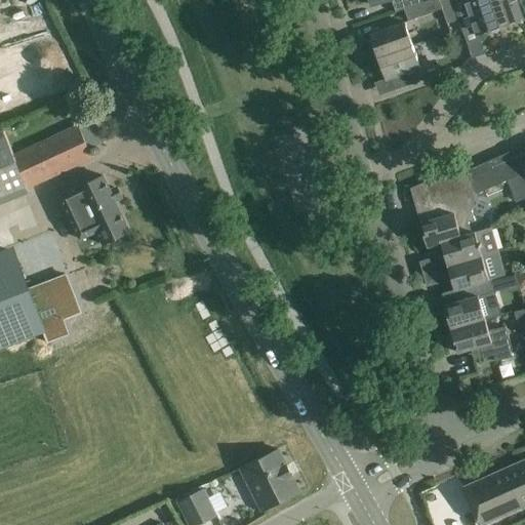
[(369,0),(371,5),(390,0),(391,0),(396,12),(404,9),(422,2),(421,0),(369,0)]
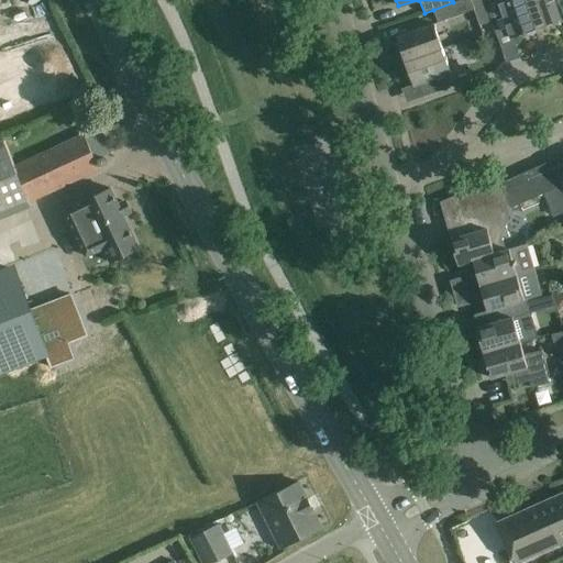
[(460,0),(453,2),(433,10),(438,22),(474,10),(470,0),(460,0)]
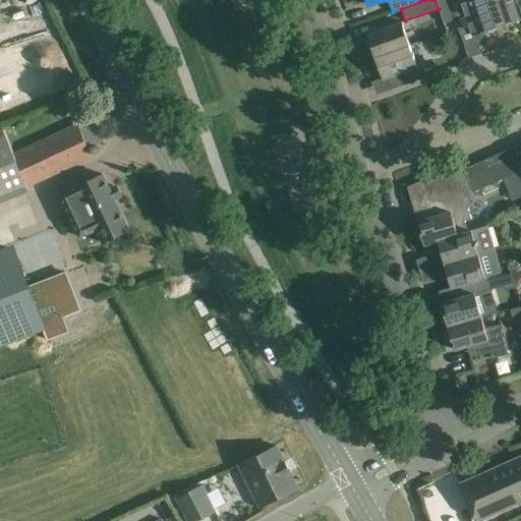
[(455,19),(448,0),(435,0),(439,9),(444,23),(455,19)]
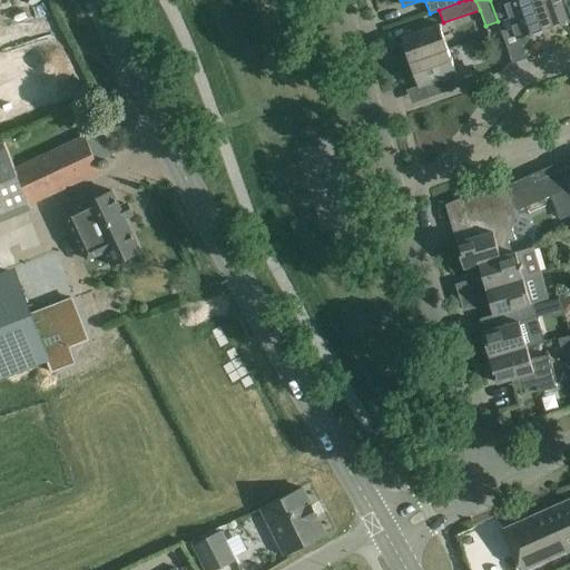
[(502,32),(513,29),(518,38),(542,30),(531,0),(490,0),(498,21),(502,32)]
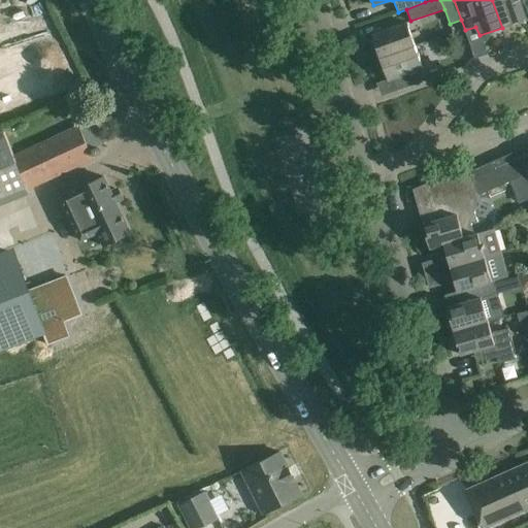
[(492,0),(502,28),(525,20),(518,0),(492,0)]
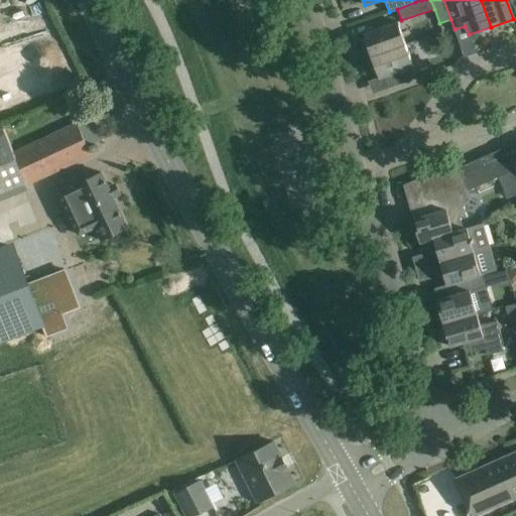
[(371,56),(405,44),(396,22),(363,34),(371,56)]
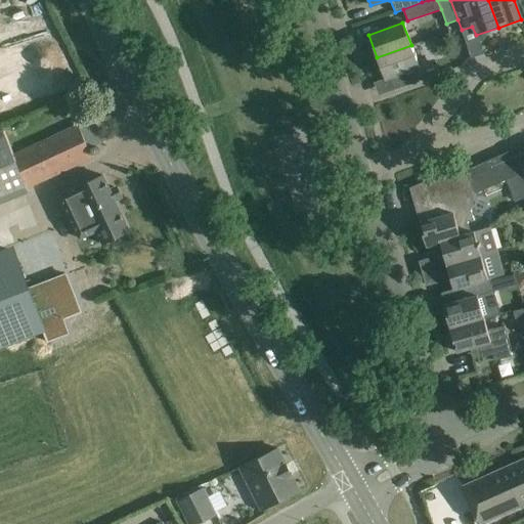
[(411,45),(377,57),(385,81),(420,69),(412,49),(411,45)]
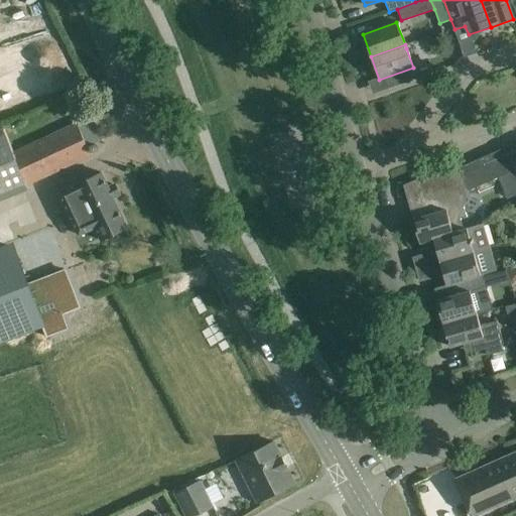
[(0,200),(26,190),(24,186),(90,155),(75,122),(11,152),(2,130),(0,130),(0,200)]
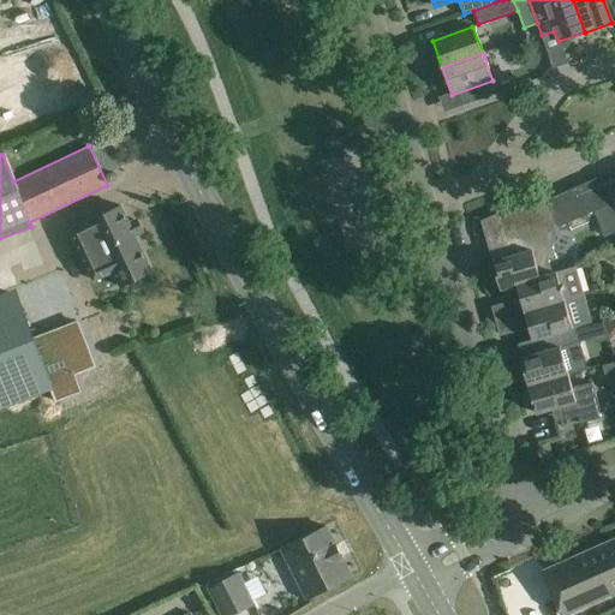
[(586,183),(598,209),(611,203),(599,177),(586,183)]
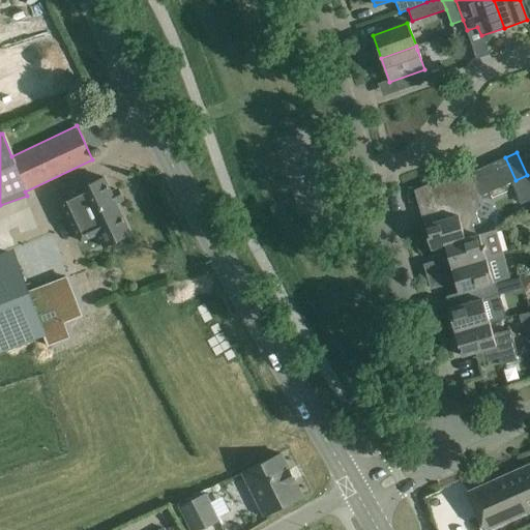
[(505,157),(494,163),(504,185),(510,182),(516,180),(505,157)]
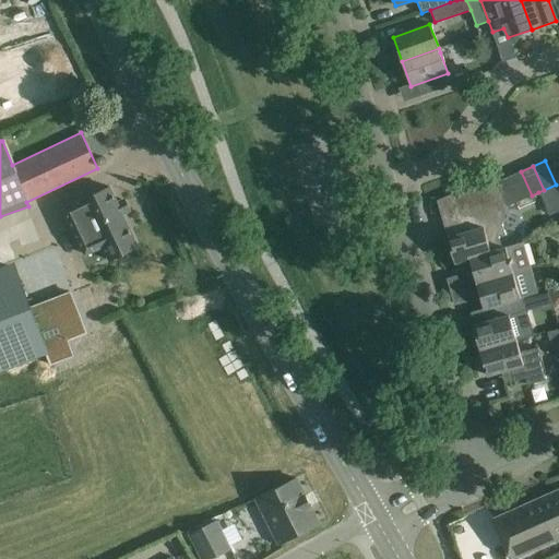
[(532,195),(521,171),(509,176),(520,200),(532,195)]
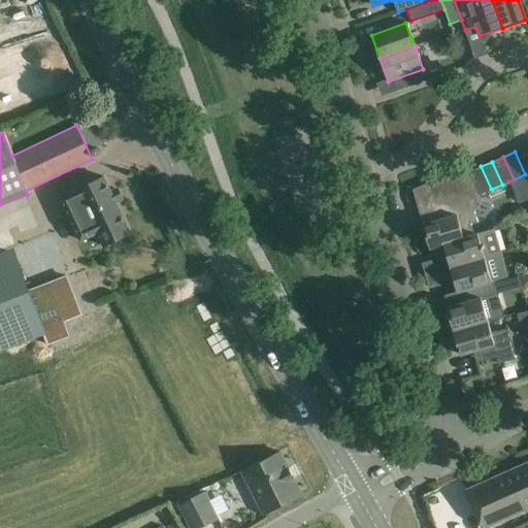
[(477,222),(474,210),(479,195),(469,172),(466,166),(433,180),(440,205),(444,218),(423,225),(424,228),(419,229),(422,243),(427,242),(429,248),(443,243),(474,234),(471,224),(477,222)]
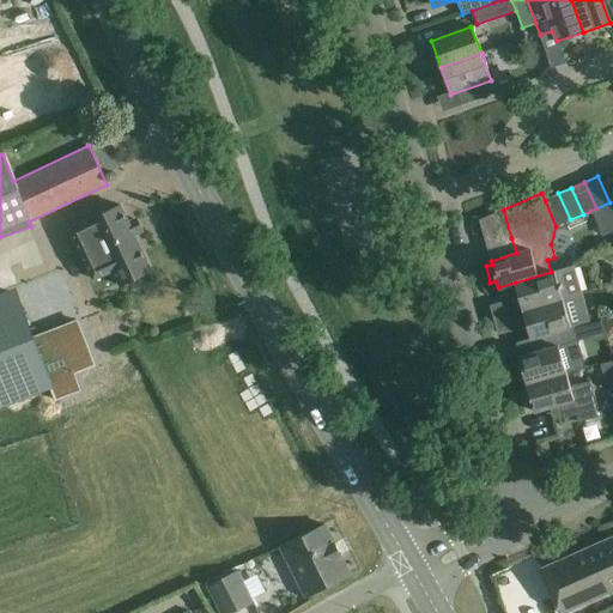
[(570,219),(558,193),(545,200),(556,226),(570,219)]
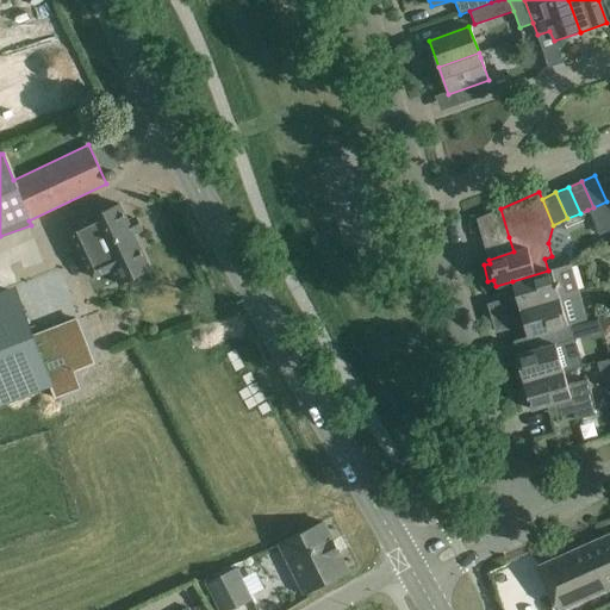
[(607,201),(593,207),(587,210),(596,229),(609,222),(609,207),(607,201)]
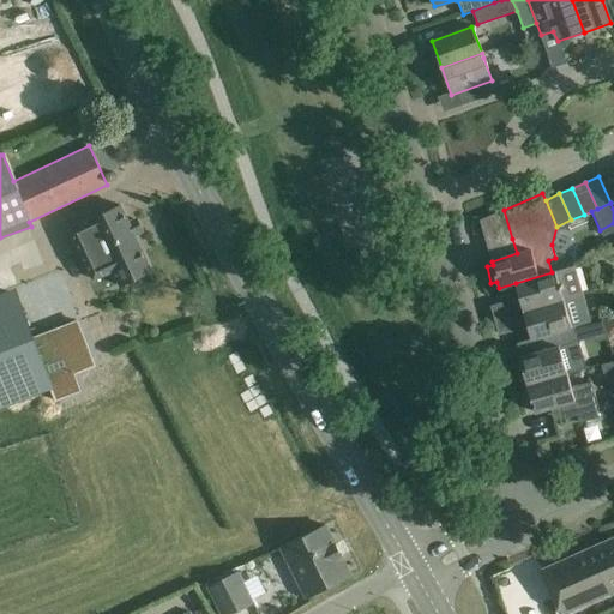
[(121,205),(70,229),(94,280),(113,271),(120,287),(152,272),(121,205)]
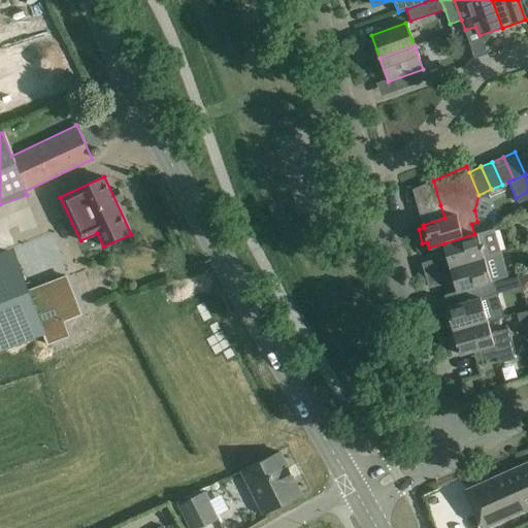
[(413,190),(423,225),(444,218),(440,205),(433,180),(413,190)]
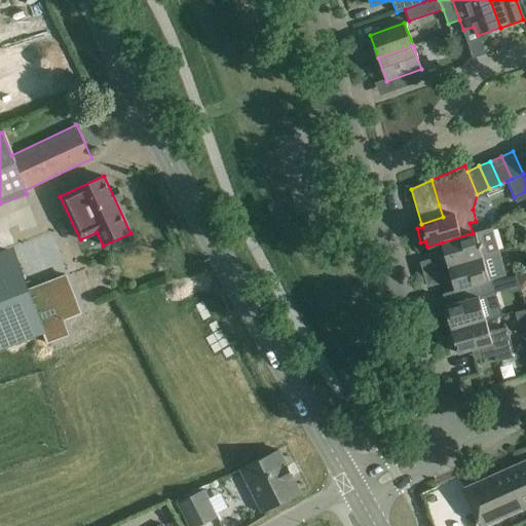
[(479,231),(476,233),(473,233),(442,242),(427,247),(427,248),(442,243),(448,266),(499,252),(492,228),(479,231)]
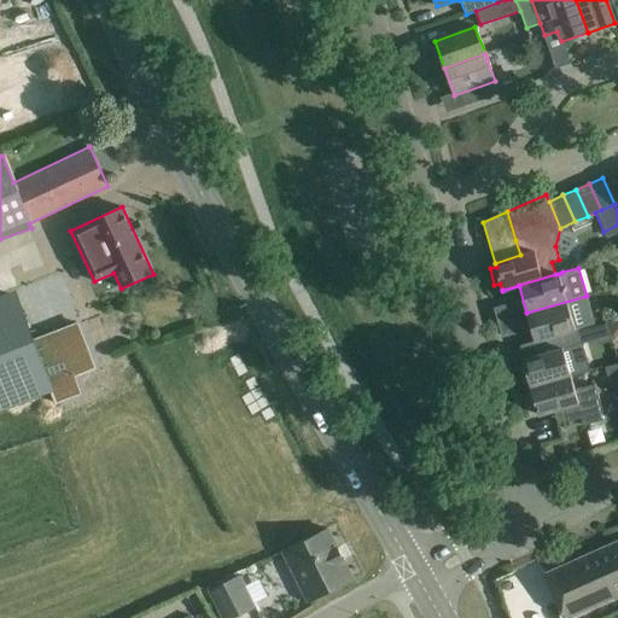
[(16,296),(0,302),(0,406),(50,386),(33,342),(16,296)]
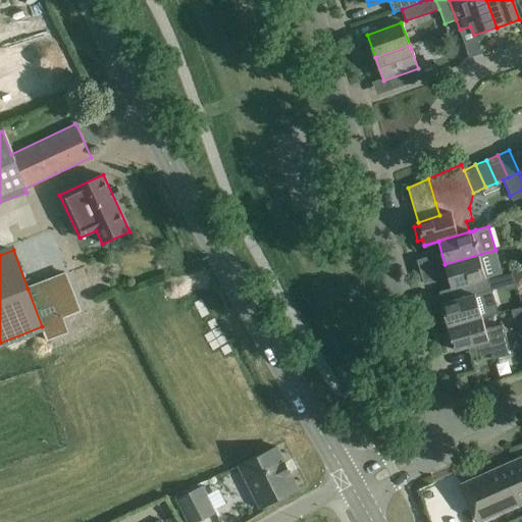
[(496,250),(445,264),(452,288),(488,276),(503,274),(496,250)]
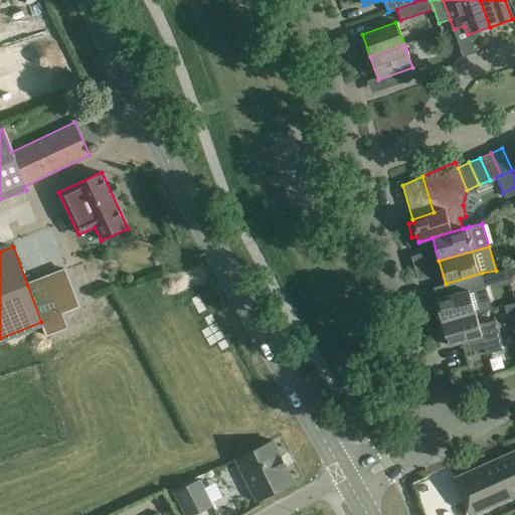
[(411,256),(414,268),(424,265),(421,253),(411,256)]
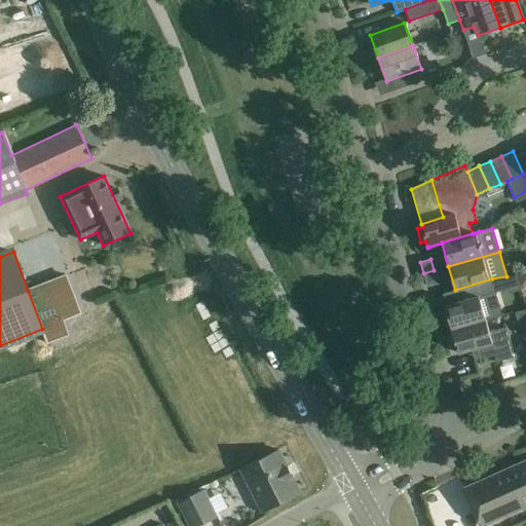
[(434,270),(423,273),(426,286),(437,283),(434,270)]
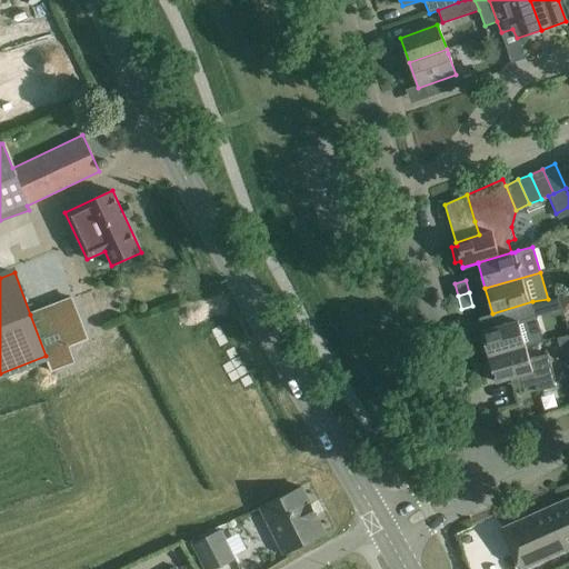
[(72,298),(30,315),(46,356),(88,339),(72,298)]
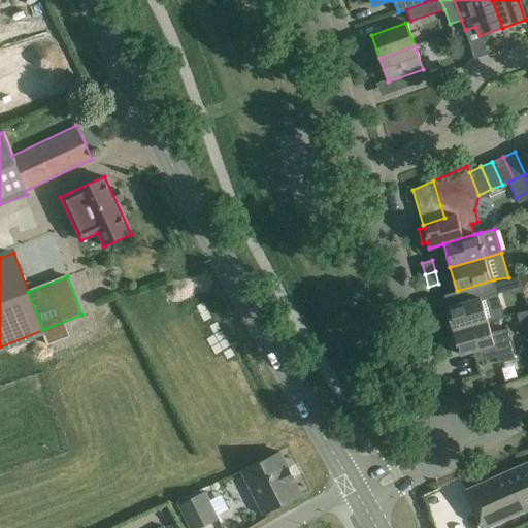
[(494,279),(457,291),(457,292),(465,290),(468,301),(447,307),(453,330),(488,321),(504,316),(498,293),(495,282),(494,282),(508,277),(494,279)]
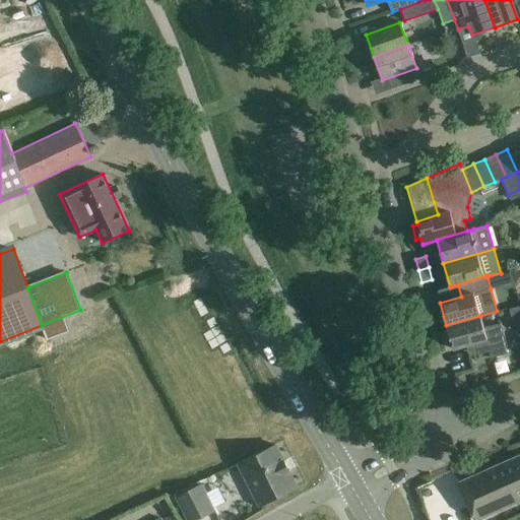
[(498,274),(488,277),(491,288),(501,285),(498,274)]
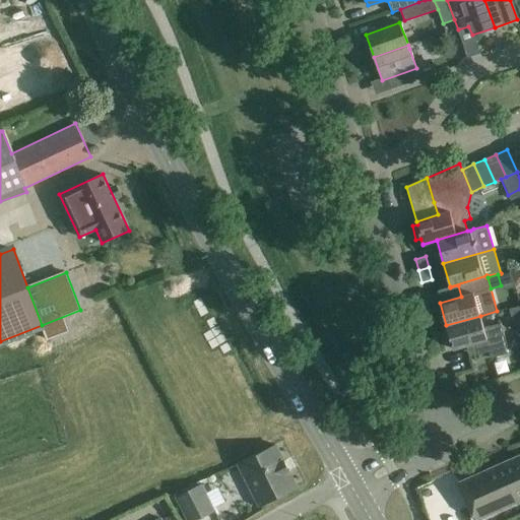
[(448,346),(452,345),(453,349),(474,343),(477,355),(490,351),(492,359),(508,353),(507,351),(506,347),(507,346),(502,327),(501,323),(483,328),(480,316),(446,325),(449,336),(445,337),(448,346)]
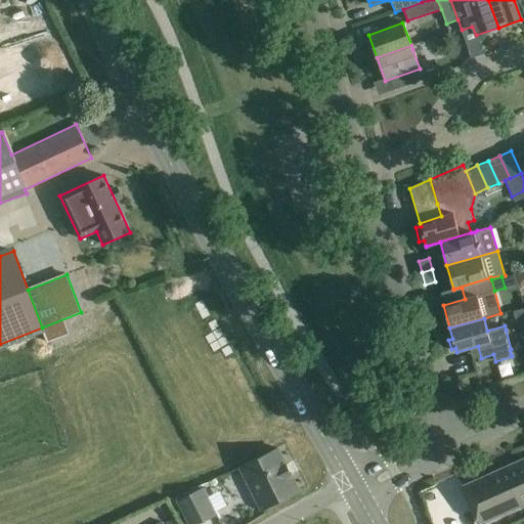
[(468,377),(456,380),(461,394),(472,391),(468,377)]
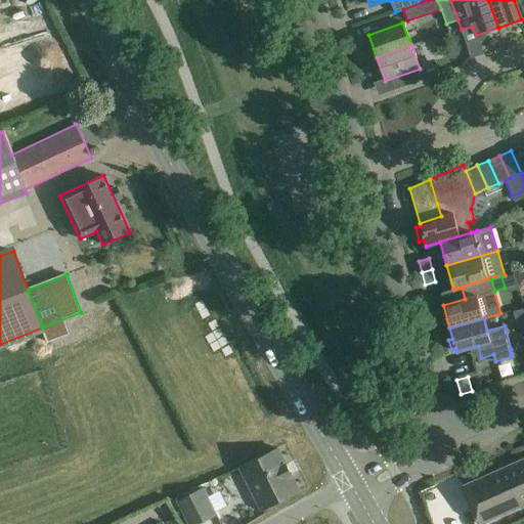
[(286,465),(276,448),(241,467),(262,511),(299,492),(291,476),(292,475),(292,474),(289,475),(285,467),(287,466),(287,465),(286,465)]
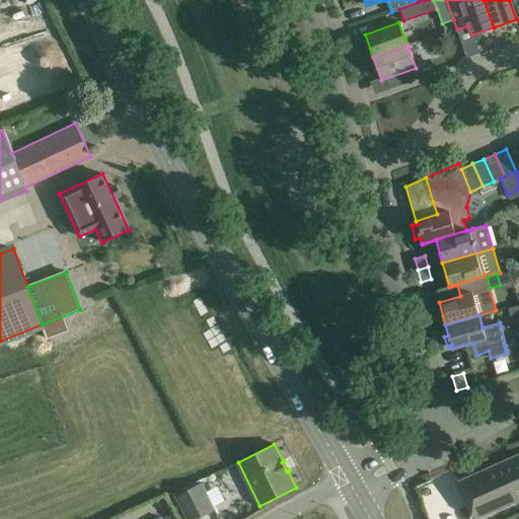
[(474,518),(518,499),(518,455),(458,483),(473,518),(474,518)]
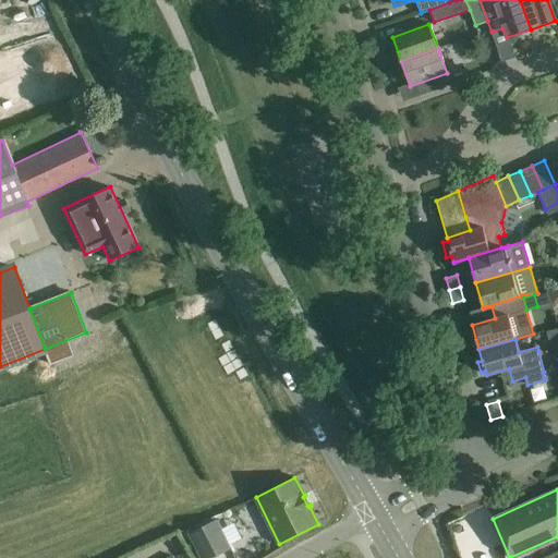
[(211,557),(230,549),(215,520),(190,533),(202,557),(211,557)]
